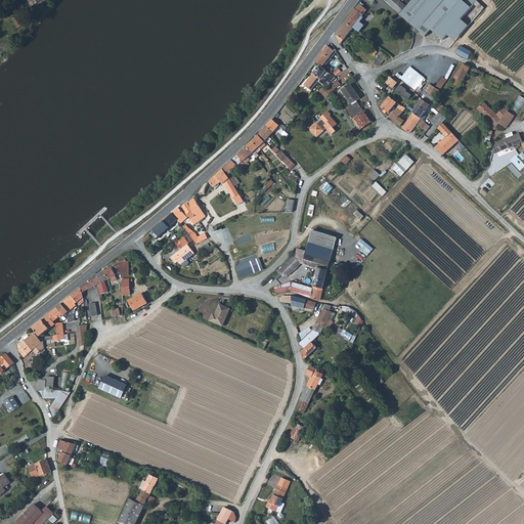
[(384,0),(400,14),(407,6),(402,3),(404,0),(384,0)]
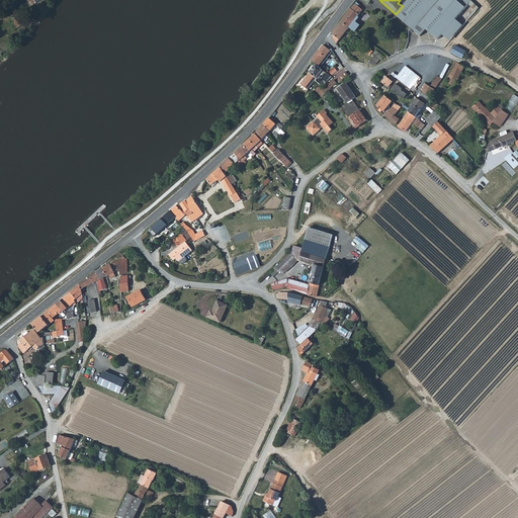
[(456,0),(409,0),(397,15),(410,26),(414,30),(422,37),(427,30),(438,39),(465,8),(456,0)]
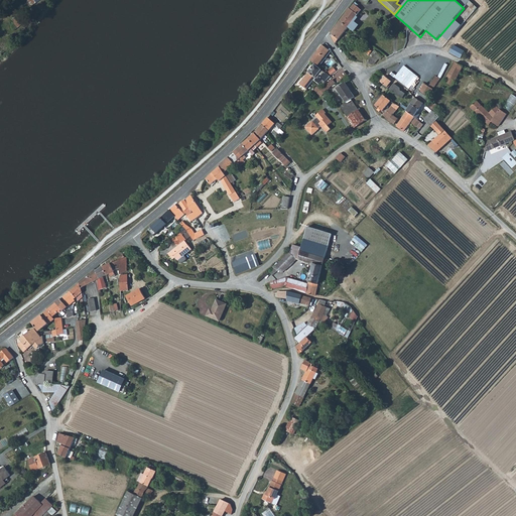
[(341,21),(349,28),(353,31),(358,25),(353,21),(360,13),(360,11),(352,6),(341,21)]
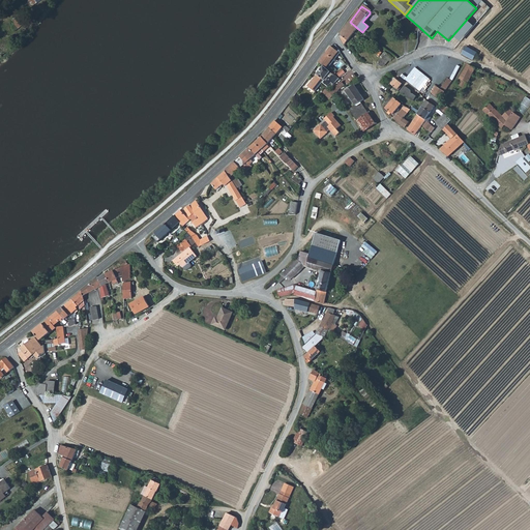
[(24,25),(20,20),(15,24),(19,29),(24,25)]
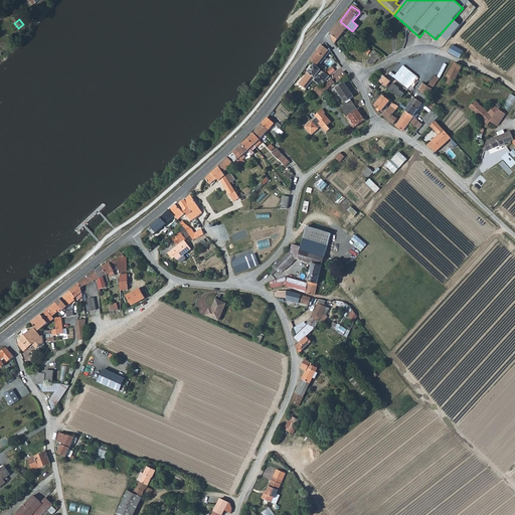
[(348,28),(340,21),(330,33),(333,36),(331,38),(335,43),(348,28)]
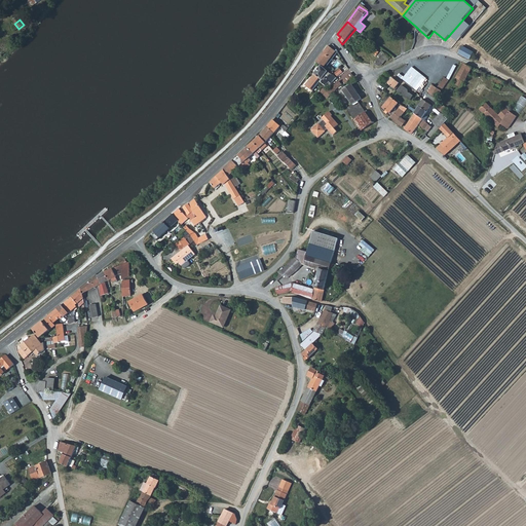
[(335,46),(332,42),(320,59),(323,61),(324,61),(327,57),(331,59),(337,50),(335,46)]
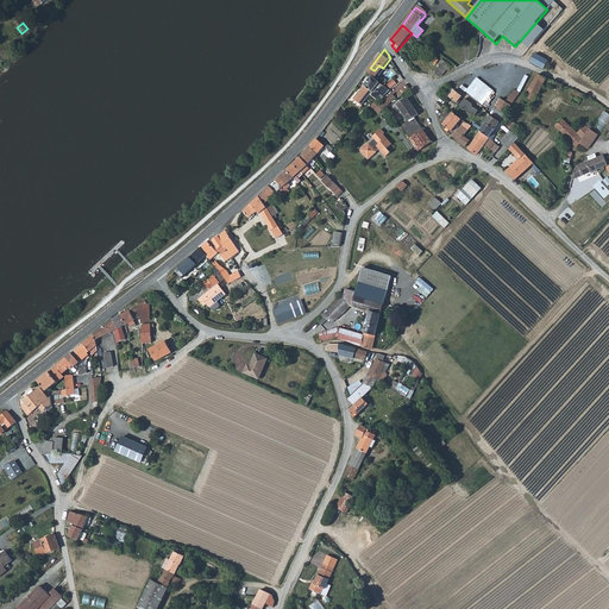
[(535,54),(531,62),(544,69),(548,61),(535,54)]
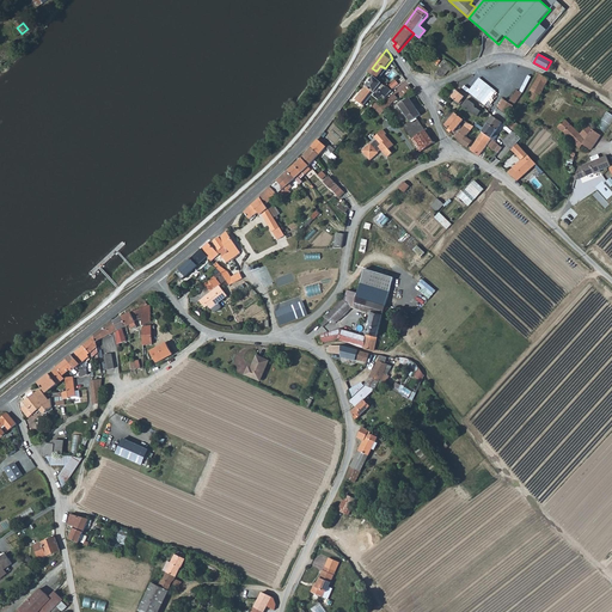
[(440,78),(444,77),(452,66),(445,60),(440,65),(442,67),(436,75),(440,78)]
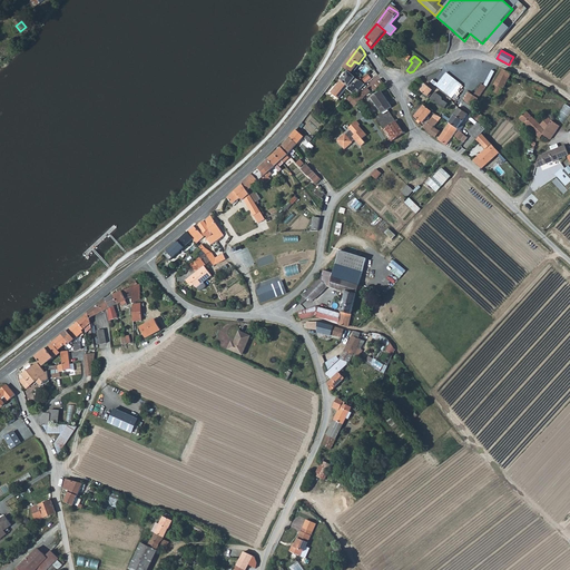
[(505,86),(511,74),(504,70),(500,78),(495,81),(493,85),(494,86),(492,91),(500,95),(505,86)]
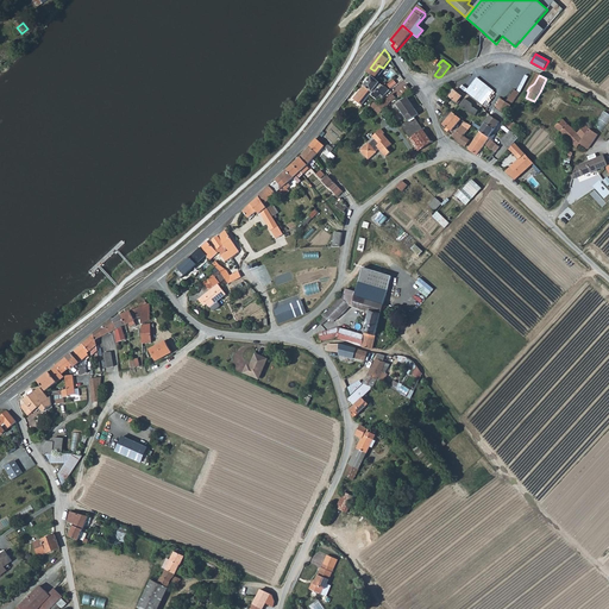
[(372,93),(374,92),(380,98),(381,95),(383,98),(390,90),(383,86),(383,87),(371,76),(364,86),(372,93)]
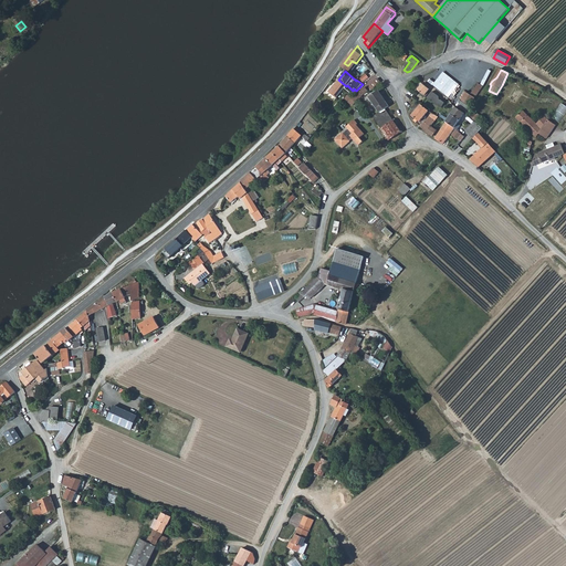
[(451,97),(461,84),(444,72),(435,85),(451,97)]
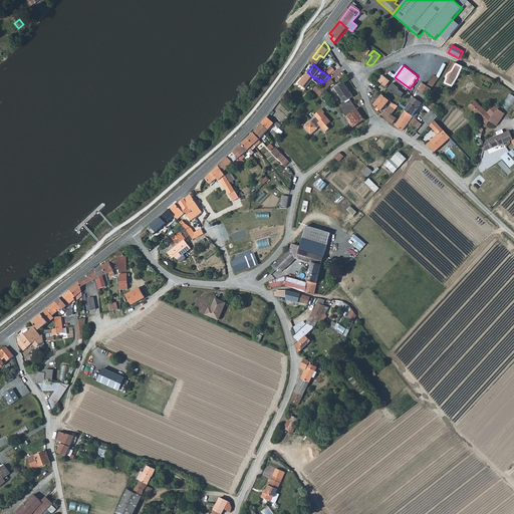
[(333,66),(328,71),(331,75),(336,70),(333,66)]
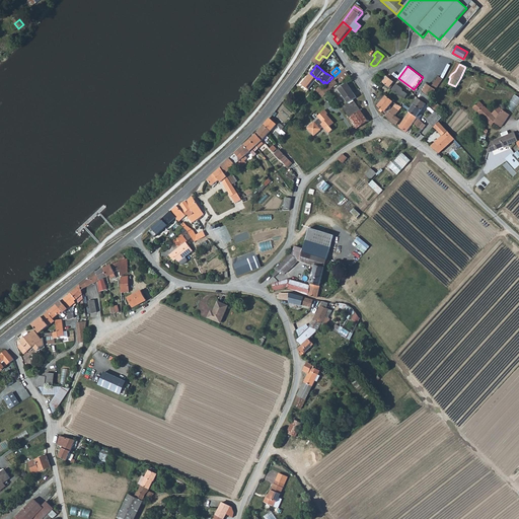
[(349,75),(347,72),(342,77),(340,78),(343,81),(349,75)]
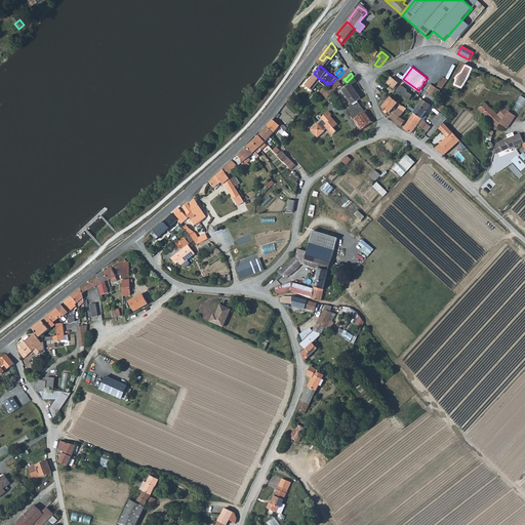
[(322,79),(321,80),(314,74),(305,86),(312,91),(319,82),(324,86),(327,84),(322,79)]
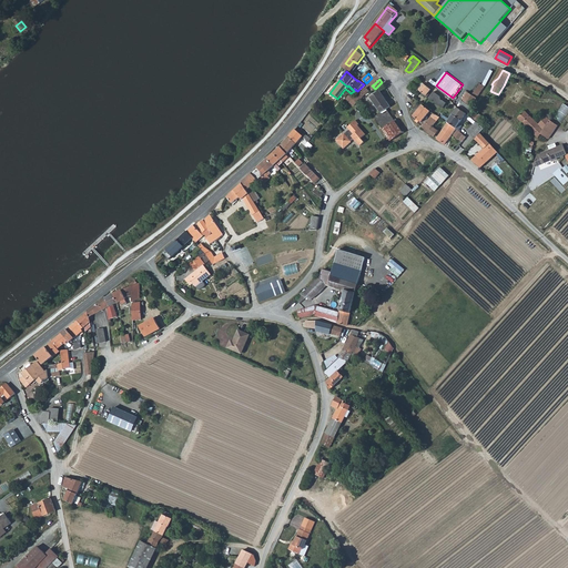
[(460,88),(466,92),(468,93),(472,95),(480,83),(474,80),(472,84),(465,81),(460,88)]
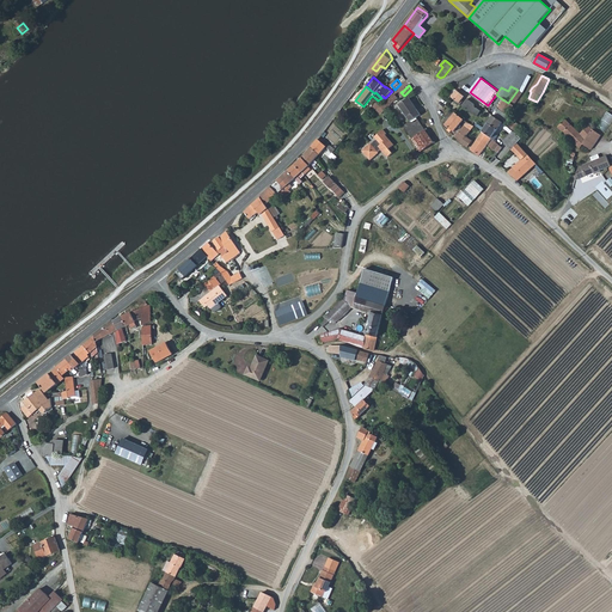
[(510,111),(522,93),(518,90),(508,103),(505,101),(501,106),(499,109),(508,115),(510,116),(512,112),(510,111)]
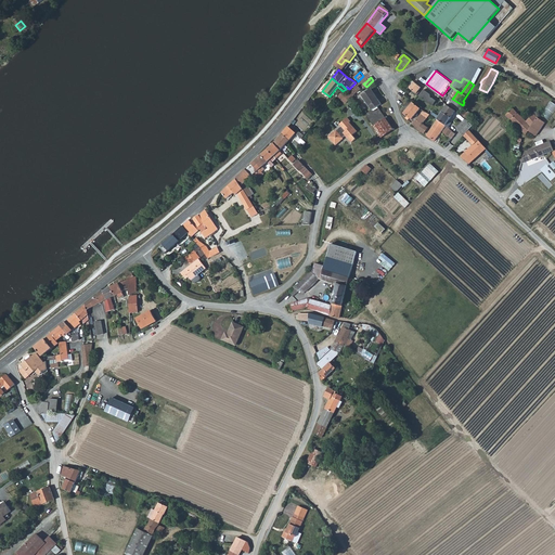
[(529,92),(531,86),(520,81),(519,86),(521,87),(520,88),(529,92)]
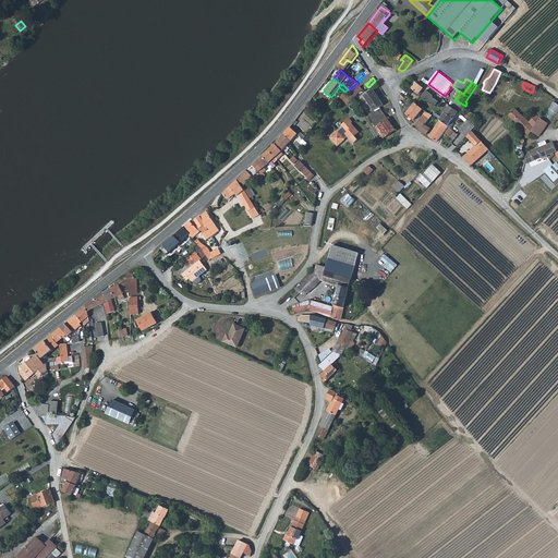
[(424,88),(416,83),(411,89),(419,95),(424,88)]
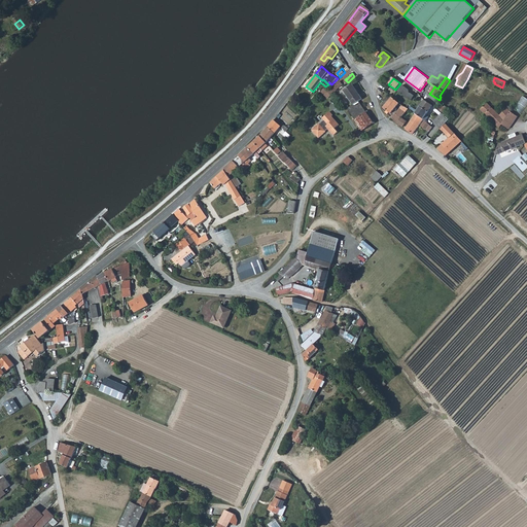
[(344,91),(353,105),(362,100),(353,84),(344,91)]
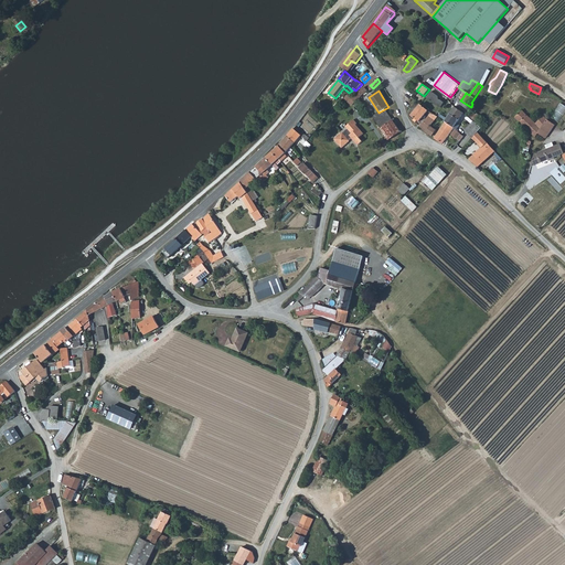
[(427,98),(440,108),(444,103),(437,98),(438,96),(432,92),(427,98)]
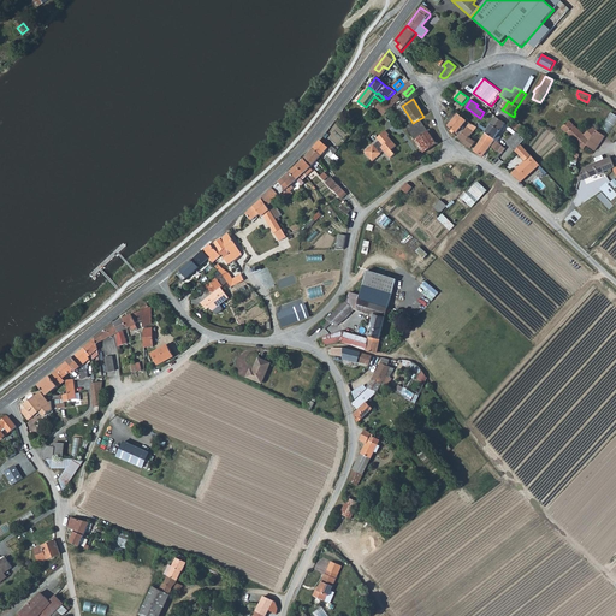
[(383,116),(390,108),(386,106),(384,105),(379,104),(374,108),(383,116)]
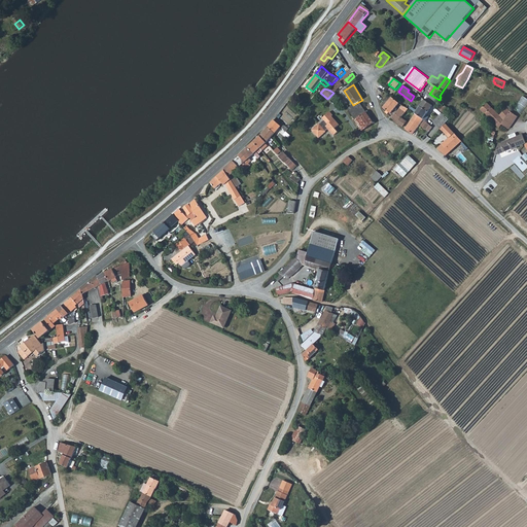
[(432,106),(437,99),(429,94),(427,93),(429,91),(427,89),(424,93),(428,96),(425,100),(432,106)]
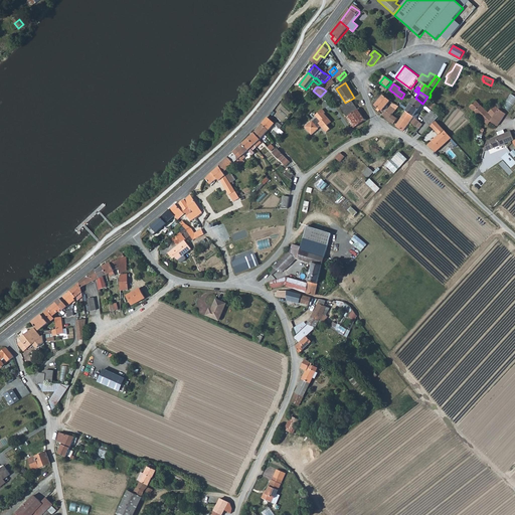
[(511,111),(514,104),(514,96),(511,94),(503,107),(511,111)]
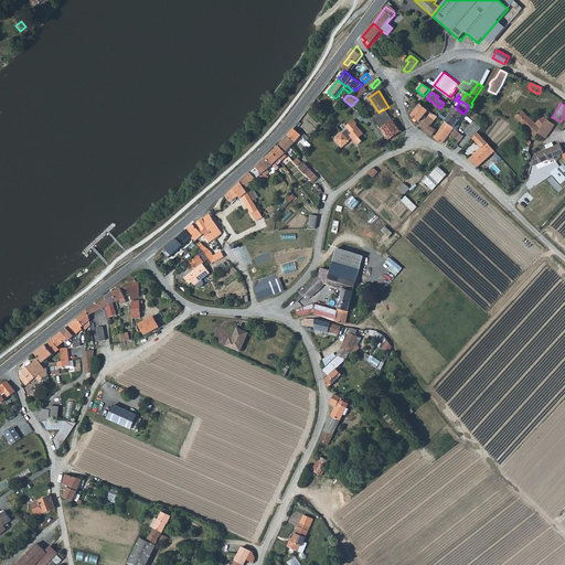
[(418,123),(428,110),(420,105),(412,116),(414,118),(413,120),(416,124),(417,121),(418,123)]
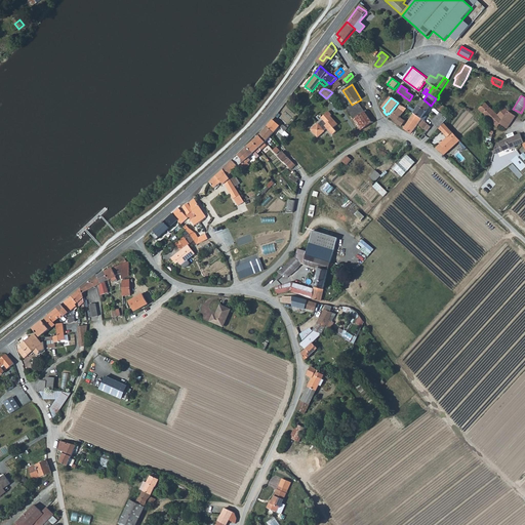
[(429,109),(431,106),(423,99),(418,107),(427,112),(429,109)]
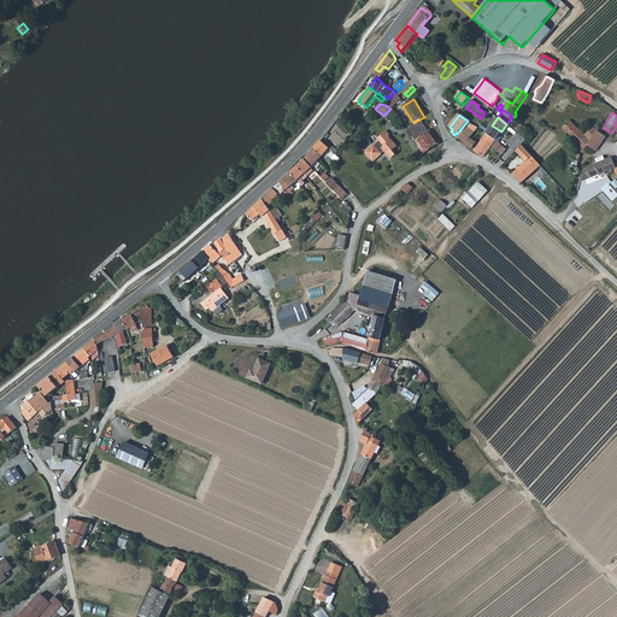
[(418,145),(424,153),(424,154),(439,145),(432,134),(434,133),(432,129),(429,130),(421,119),(406,129),(412,136),(418,145)]
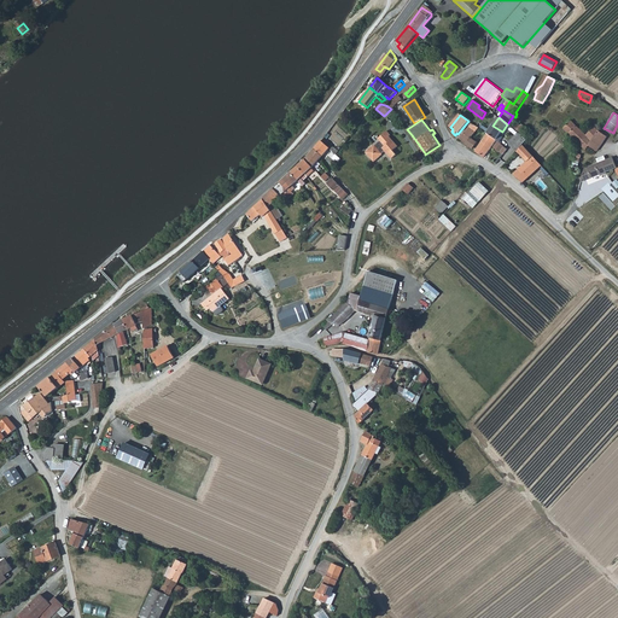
[(586,150),(589,146),(594,140),(598,133),(599,132),(594,127),(586,135),(571,121),(564,128),(579,145),(586,150)]
